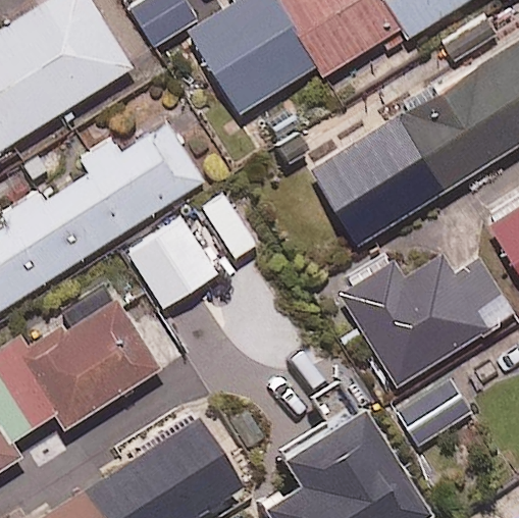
[(0,149),(133,66),(90,0),(49,0),(0,31),(0,149)]
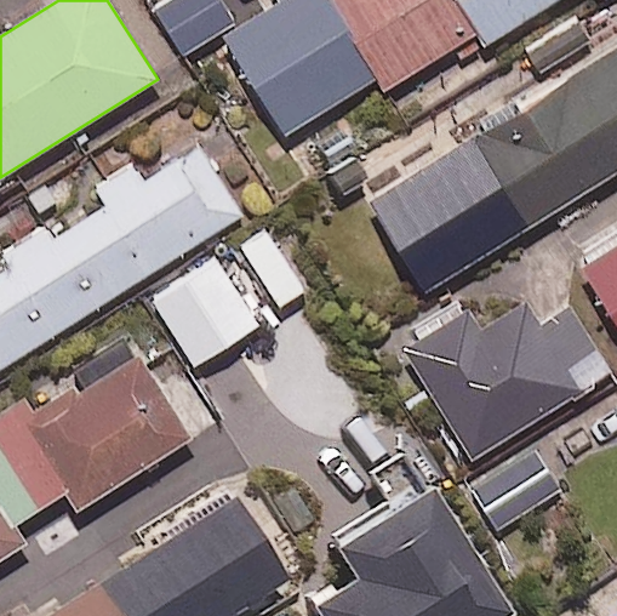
[(235,26),(220,0),(167,0),(152,10),(180,58),(235,26)]
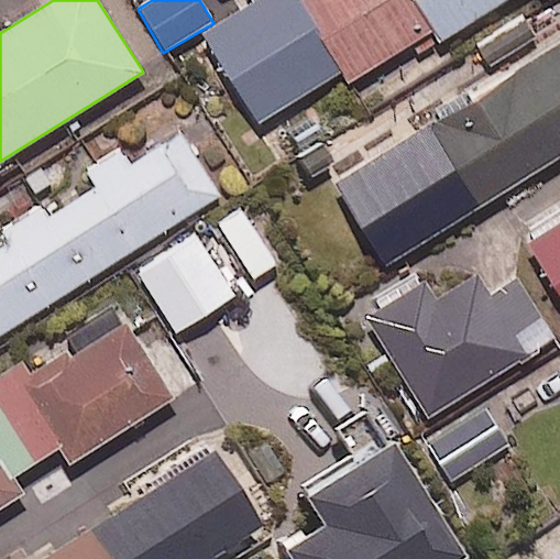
[(297,0),(257,0),(206,32),(259,121),(341,72),(297,0)]
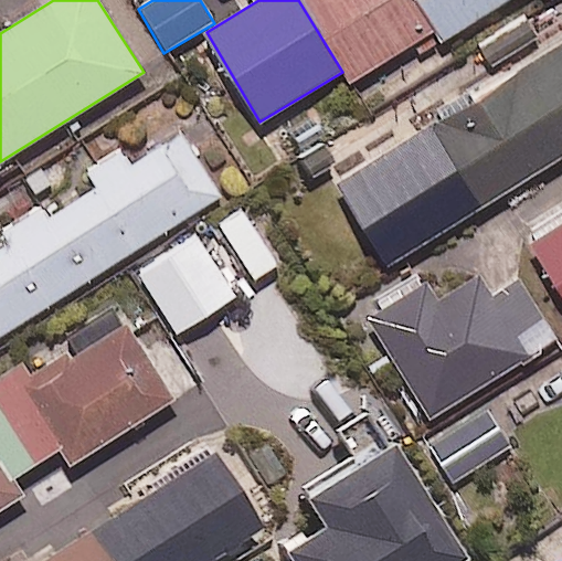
[(436,30),(417,0),(298,0),(342,72),(349,83),(425,36),(436,30)]
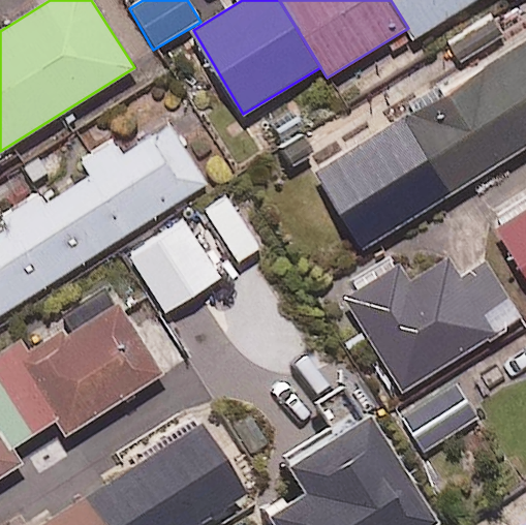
[(391,0),(408,28),(413,37),(473,0),(391,0)]
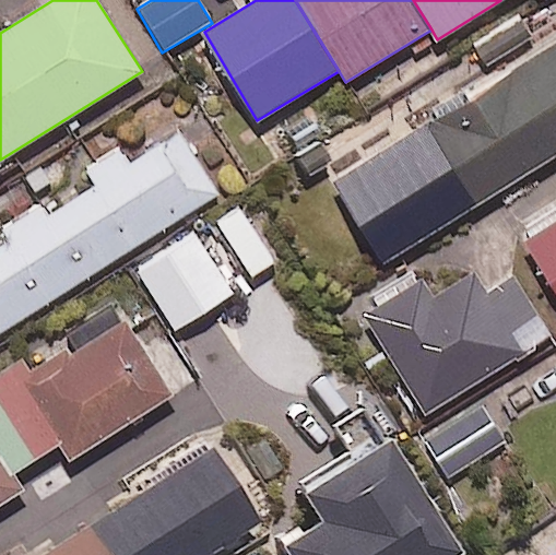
[(555,46),(335,184),(383,261),(555,154),(555,46)]
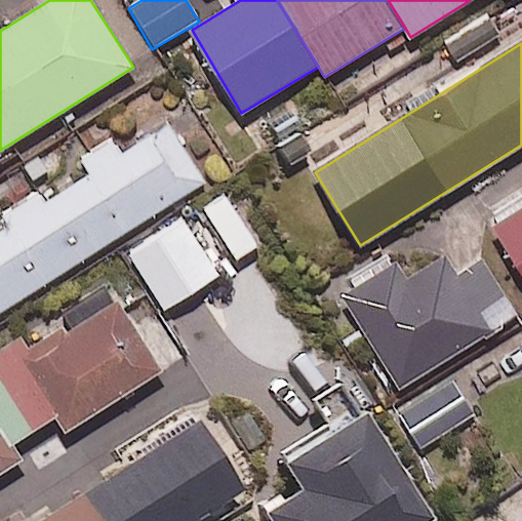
[(0,312),(205,183),(168,124),(121,155),(113,142),(80,162),(87,173),(45,200),(40,193),(0,217),(6,227),(0,231),(0,312)]
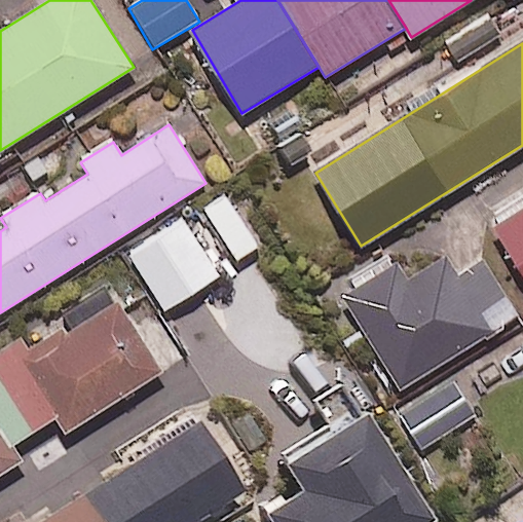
[(258,248),(226,195),(203,209),(235,261),(258,248)]
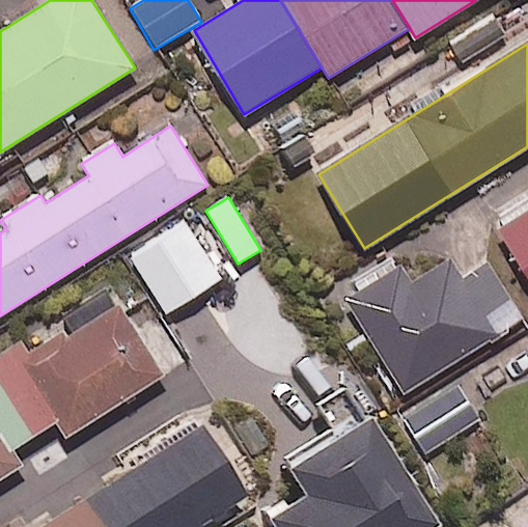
[(527,210),(500,227),(527,271),(527,210)]
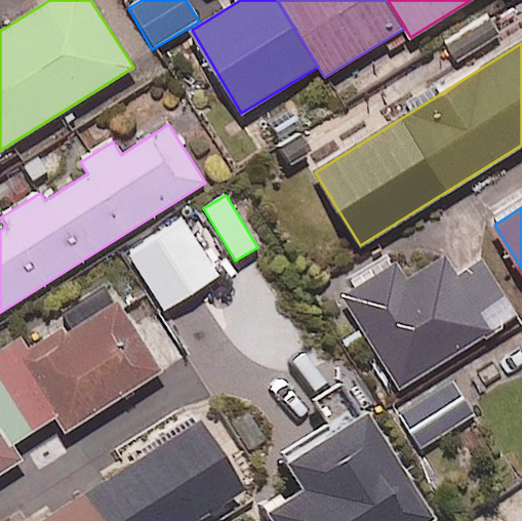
[(217,275),(185,221),(130,254),(164,309),(217,275)]
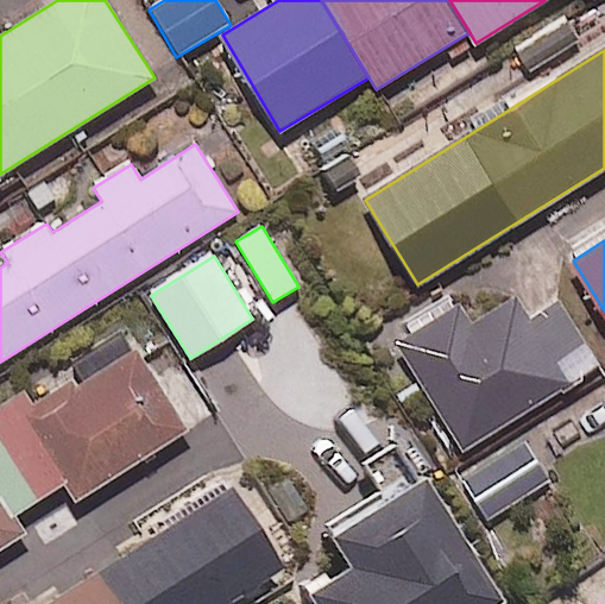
[(530,321),(516,296),(471,323),(460,304),(398,341),(464,448),(600,366),(561,302),(530,321)]
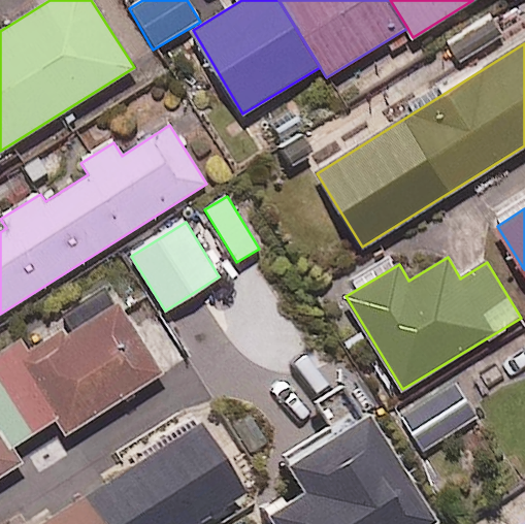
[(0,477),(24,462),(15,448),(57,422),(66,435),(164,374),(119,303),(43,350),(33,333),(0,354),(0,477)]
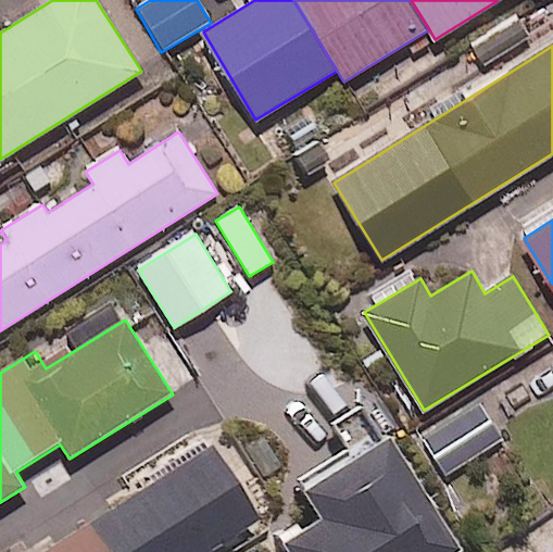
[(504,440),(481,404),(425,440),(447,475),(504,440)]
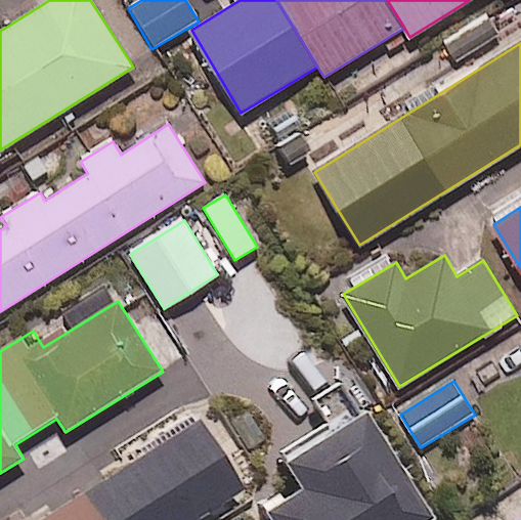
[(422,519),(354,414),(273,464),(292,492),(256,515),(259,519),(422,519)]
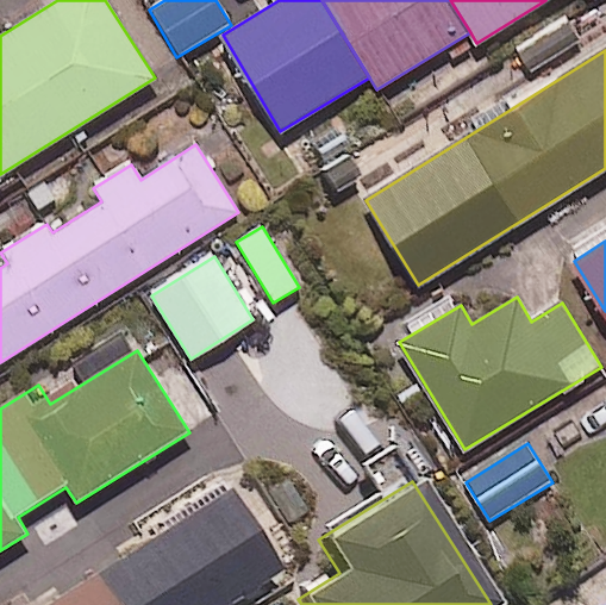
[(232,604),(279,575),(225,490),(39,604),(232,604)]
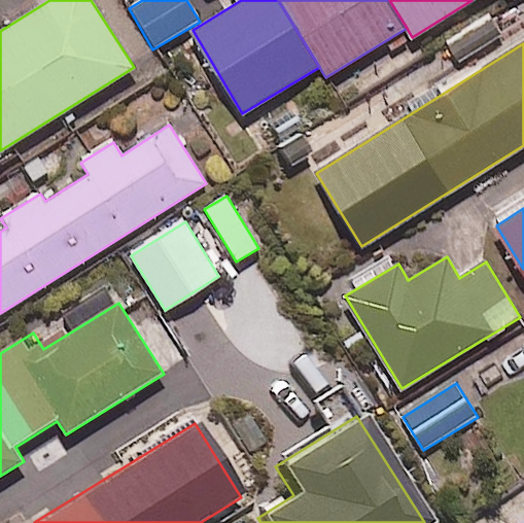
All buildings are outlined.
